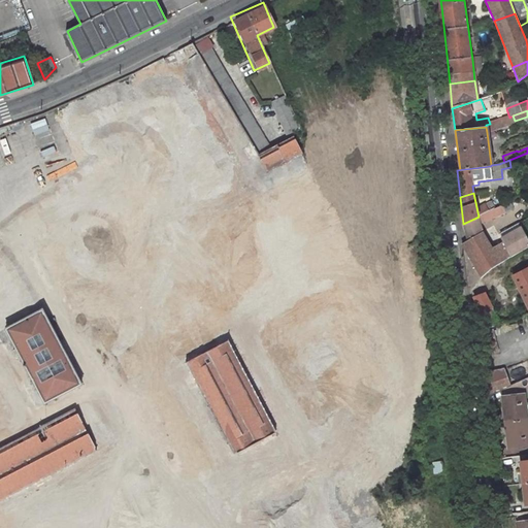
[(480,223),(503,212),(500,205),(479,217),(480,223)]
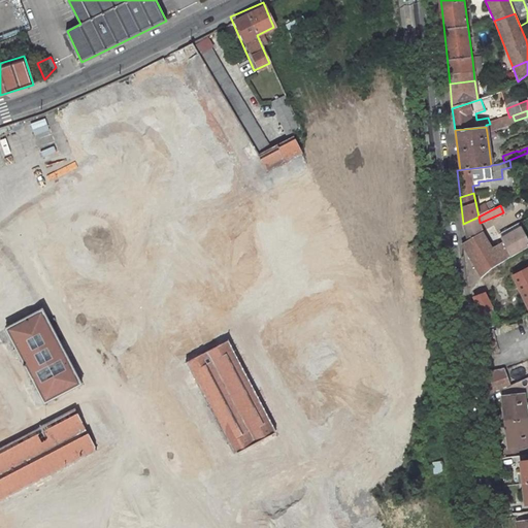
[(466,232),(480,223),(479,217),(463,224),(466,232)]
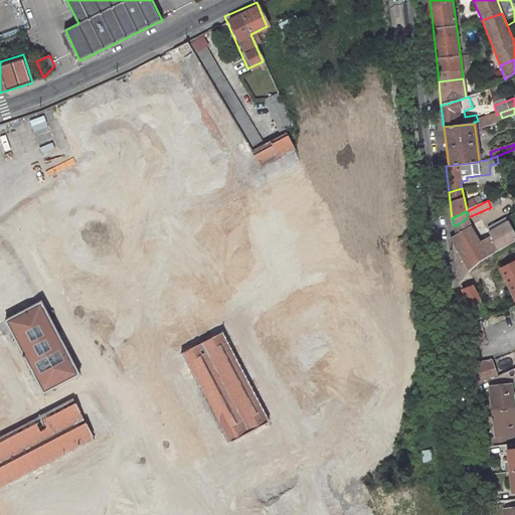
[(468,217),(455,226),(457,234),(472,228),(468,217)]
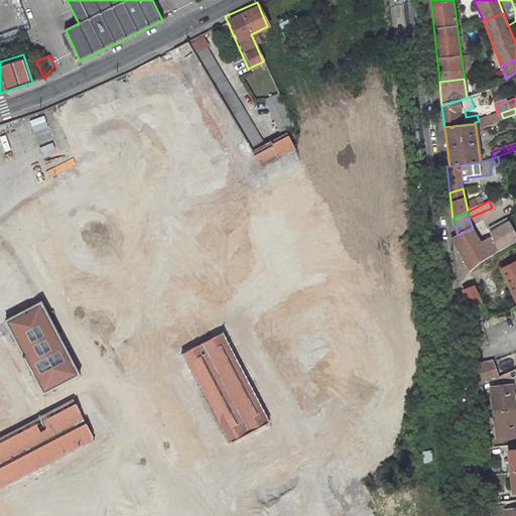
[(499,250),(515,240),(515,234),(507,218),(490,228),(492,232),(490,233),(492,238),(499,250)]
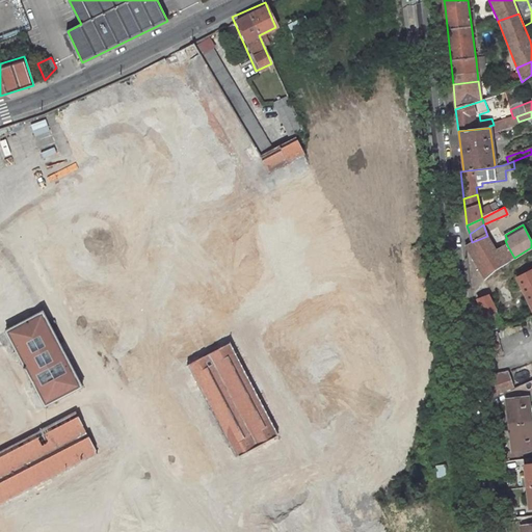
[(485,278),(503,265),(496,251),(487,236),(472,242),(466,246),(481,273),(485,278)]
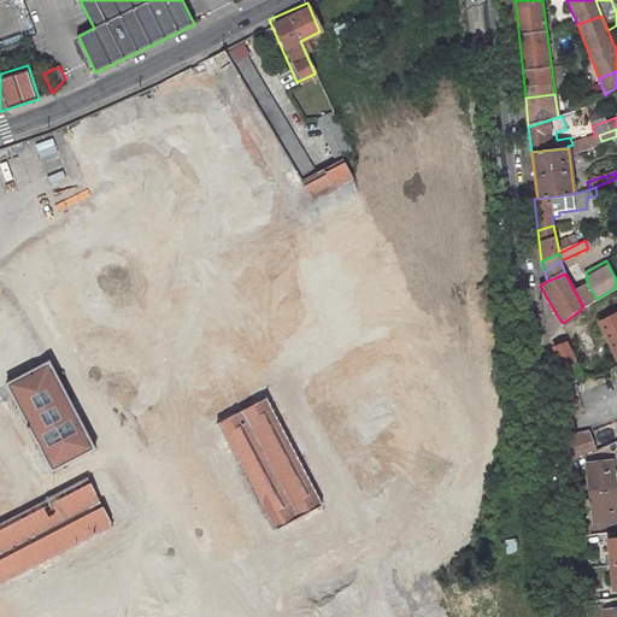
[(583,307),(597,299),(588,285),(575,292),(583,307)]
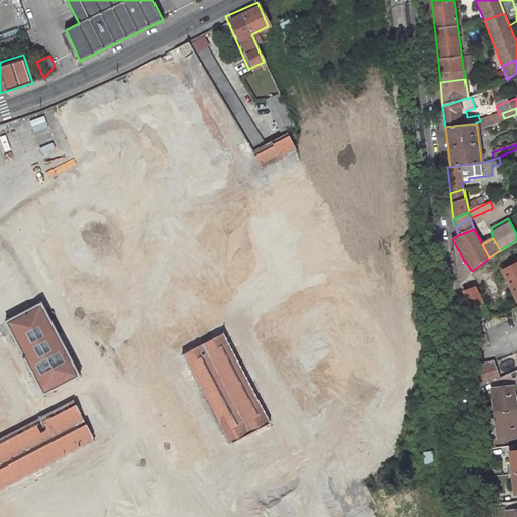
[(516,264),(505,271),(516,298),(516,264)]
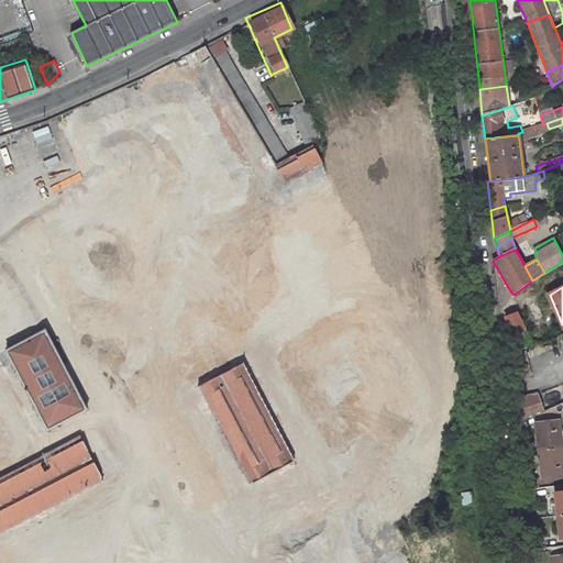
[(508,318),(512,352),(530,349),(534,349),(526,330),(522,323),(518,313),(508,318)]
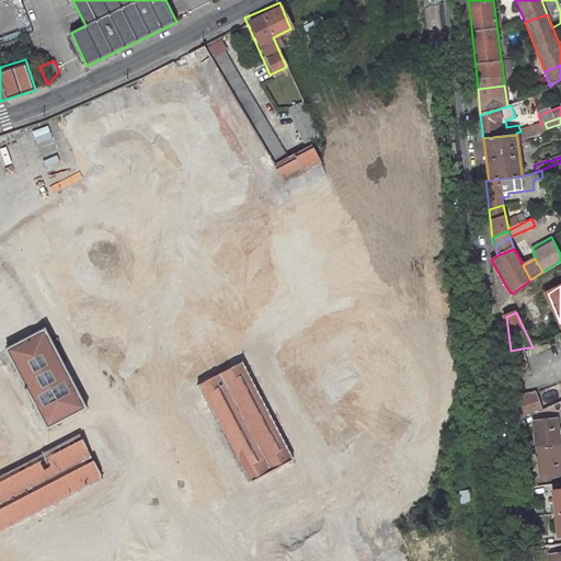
[(45,327),(6,347),(48,430),(88,409),(45,327)]
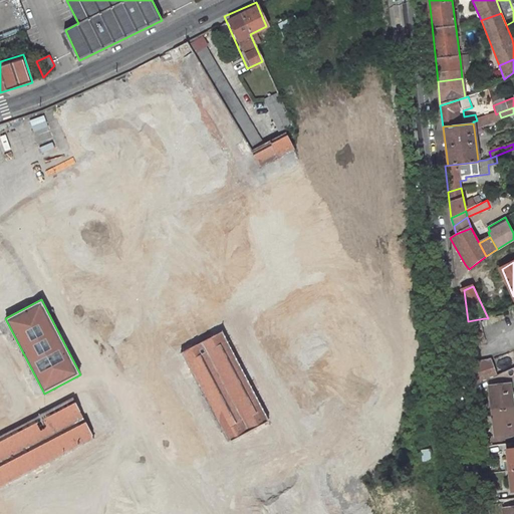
[(501,302),(505,312),(512,309),(507,299),(501,302)]
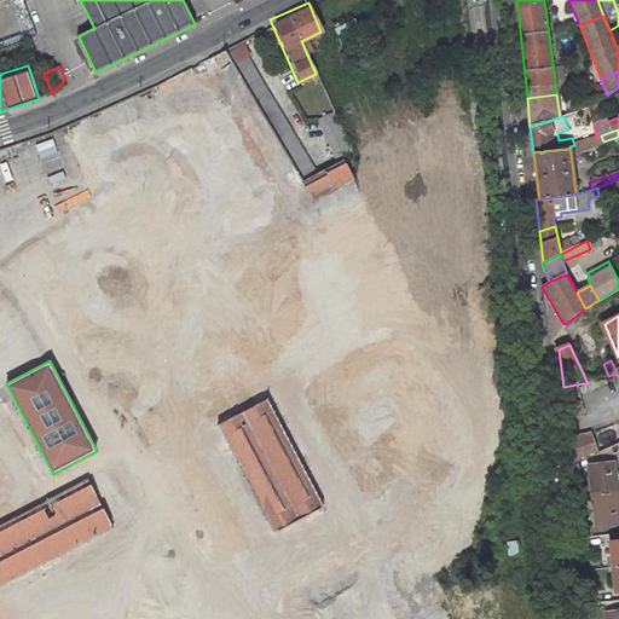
[(566,416),(586,412),(583,383),(563,387),(566,416)]
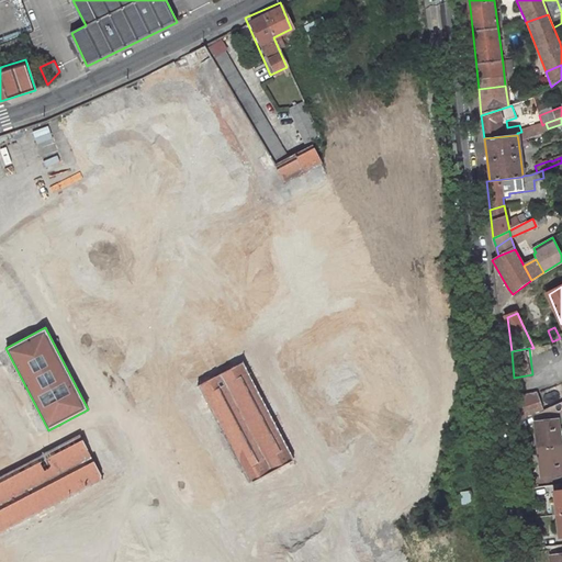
[(294,460),(244,361),(200,384),(250,482),(294,460)]
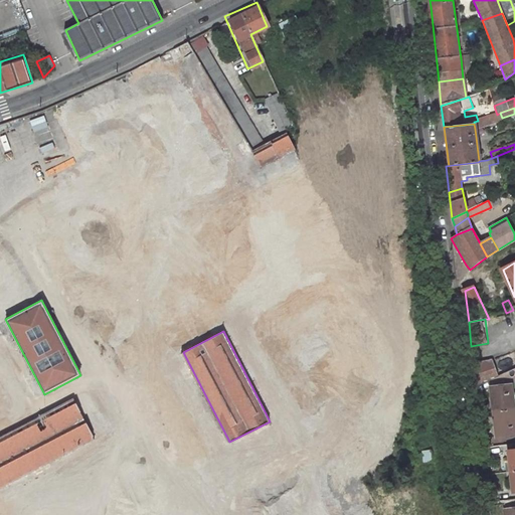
[(499,378),(493,362),(474,366),(476,387),(499,378)]
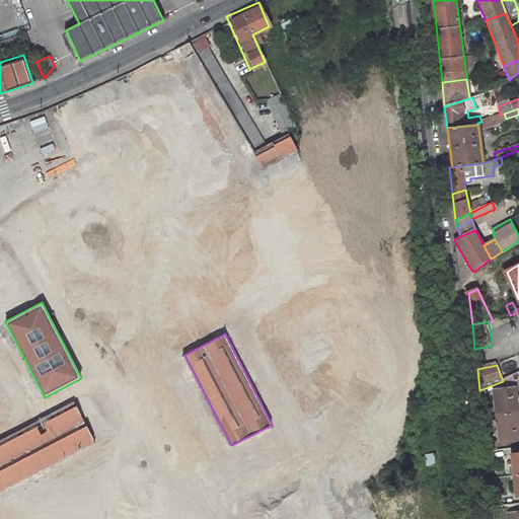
[(518,406),(516,389),(497,391),(499,416),(518,413),(518,406)]
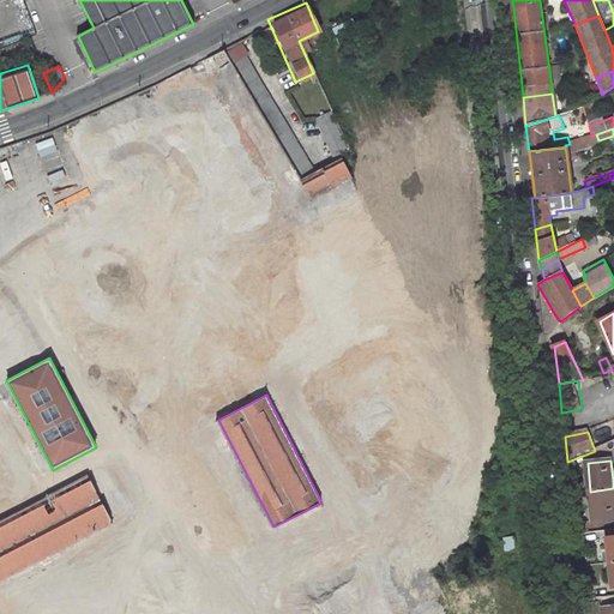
[(0,579),(115,522),(89,470),(0,515),(0,579)]
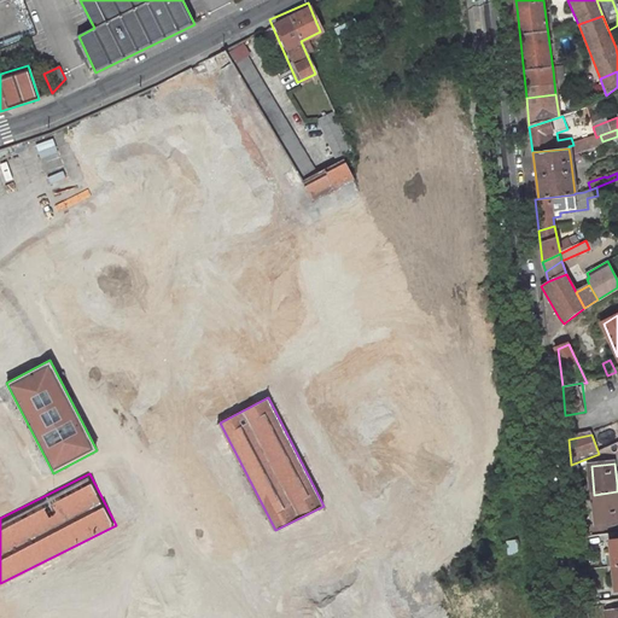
[(617,491),(594,495),(599,525),(617,523),(617,491)]
